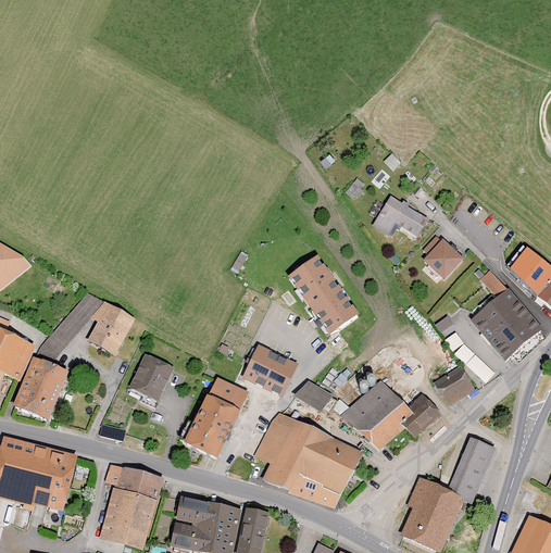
[(388,151),(380,159),(390,168),(398,161),(388,151)]
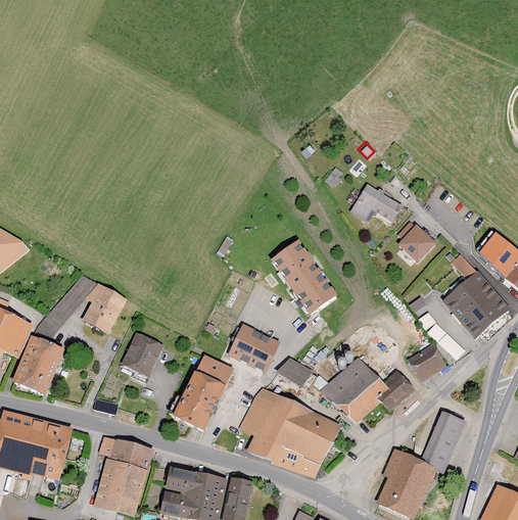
[(328,181),(338,168),(333,163),(323,176),(328,181)]
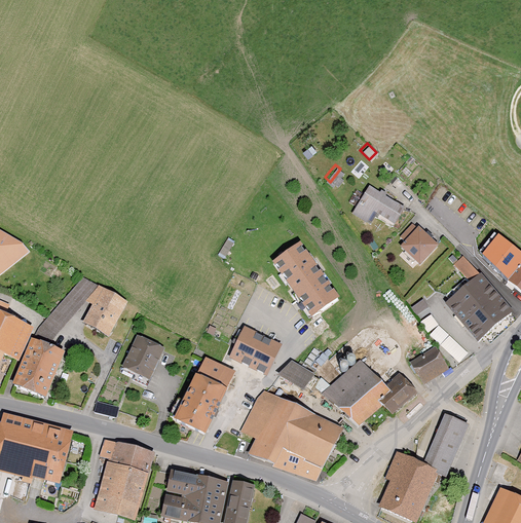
[(366,184),(349,211),(366,221),(372,211),(392,223),(402,207),(366,184)]
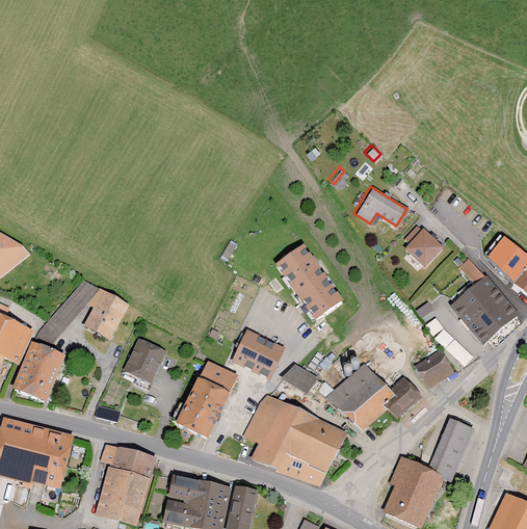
[(405,247),(424,265),(443,246),(417,220),(402,235),(411,243),(405,247)]
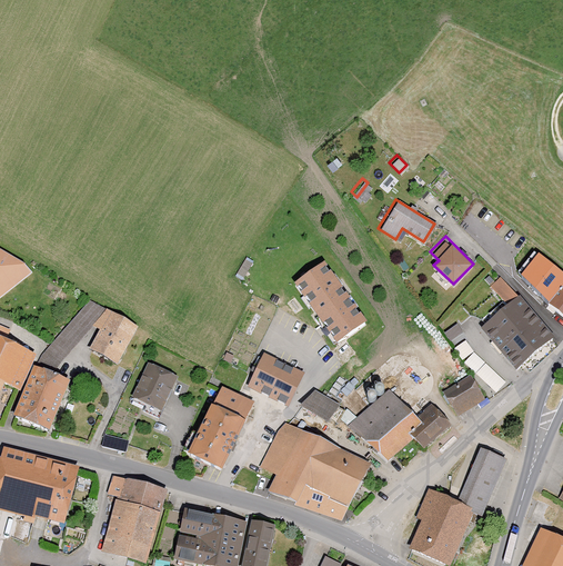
[(0,293),(32,268),(24,260),(0,247),(0,293)]
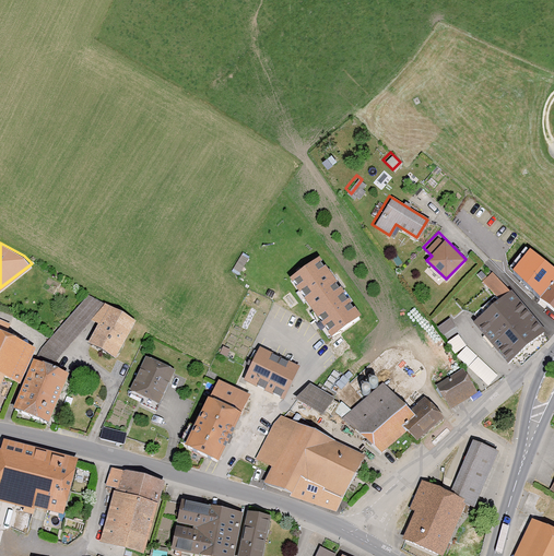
[(534,295),(553,309),(553,270),(525,247),(507,269),(537,292),(534,295)]
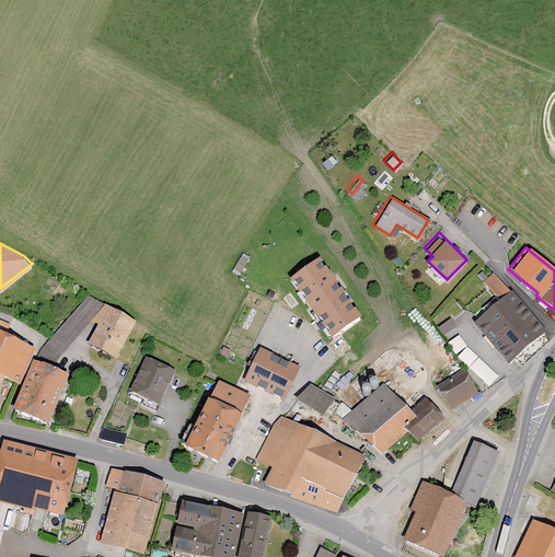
[(238,270),(244,253),(236,251),(231,267),(238,270)]
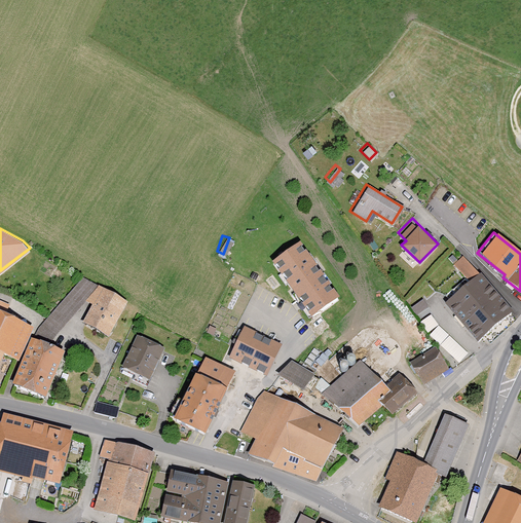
[(295,244),(268,261),(305,316),(332,298),(295,244)]
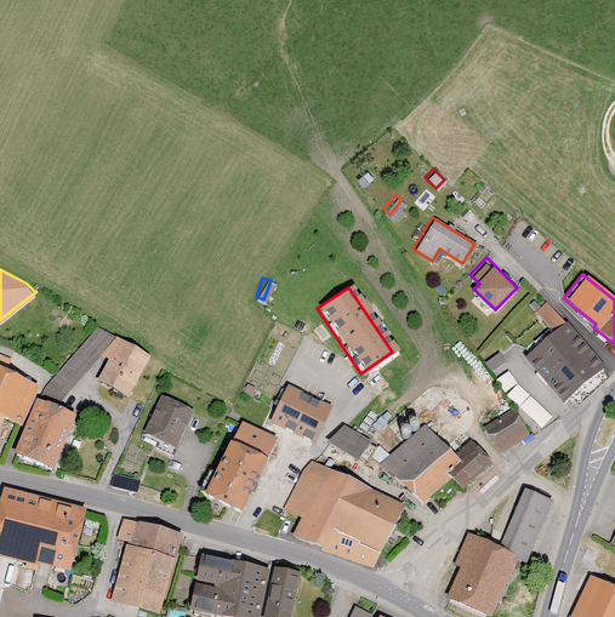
[(531,306),(547,326),(558,316),(542,297),(531,306)]
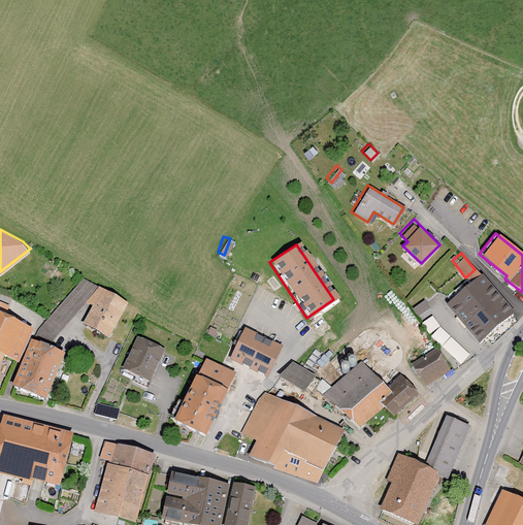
[(478,272),(445,300),(476,336),(509,308),(478,272)]
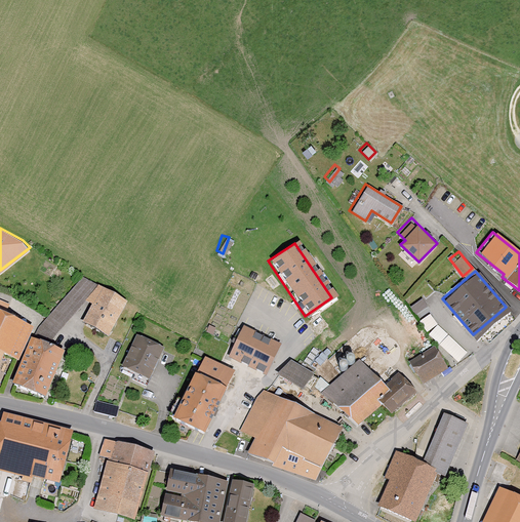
[(80,274),(39,317),(56,330),(84,297),(92,302),(80,318),(109,333),(126,300),(80,274)]
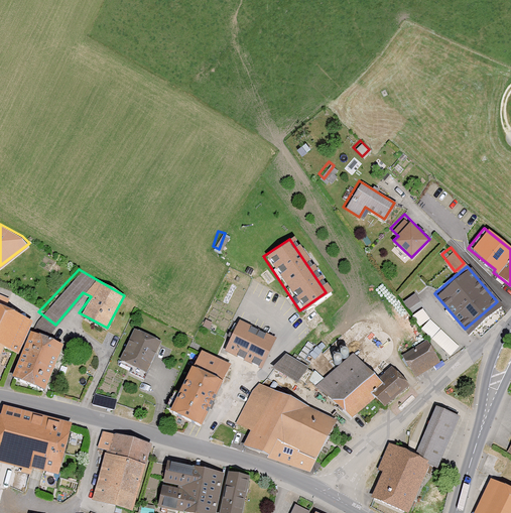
[(26,303),(0,290),(0,358),(5,347),(21,354),(37,318),(22,312),(26,303)]
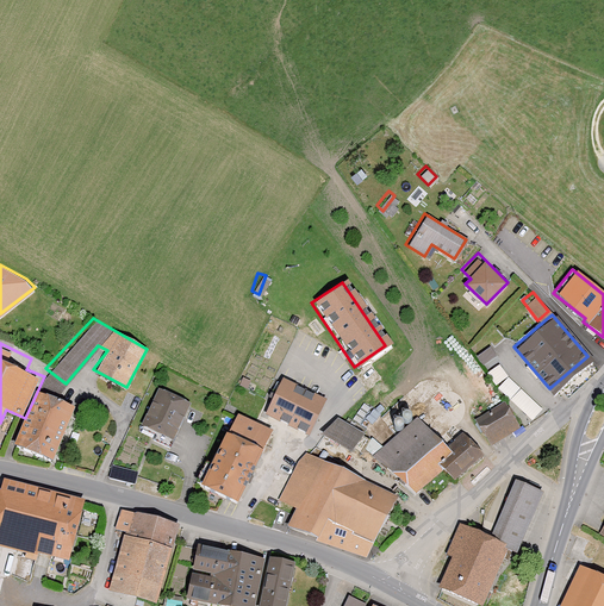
[(494,380),(493,381),(527,413),(536,403),(493,361),(484,369),(494,380)]
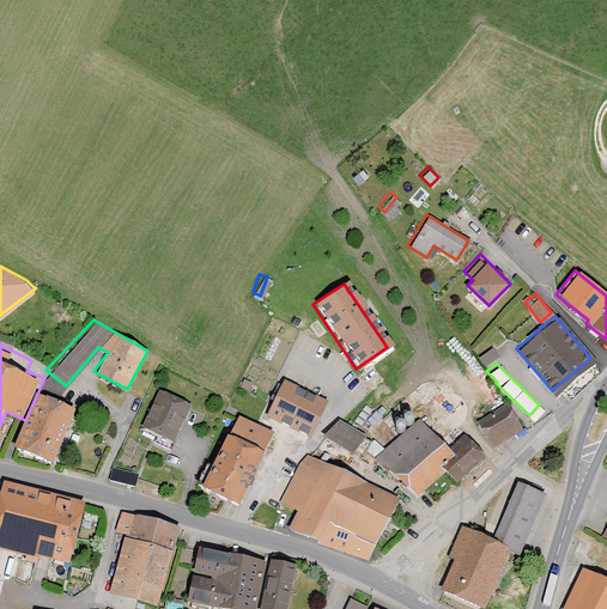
[(279,378),(260,415),(307,437),(323,400),(279,378)]
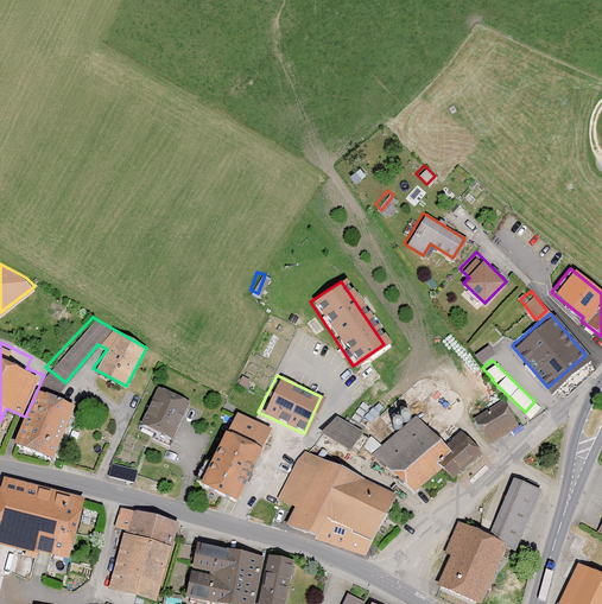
[(190,401),(157,385),(137,424),(171,440),(190,401)]
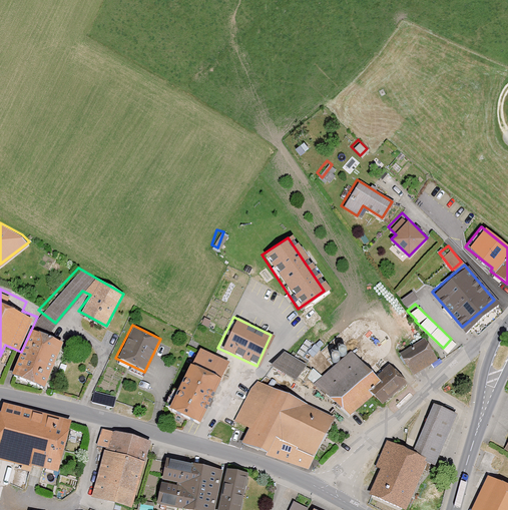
[(33,328),(10,373),(47,387),(65,341),(33,328)]
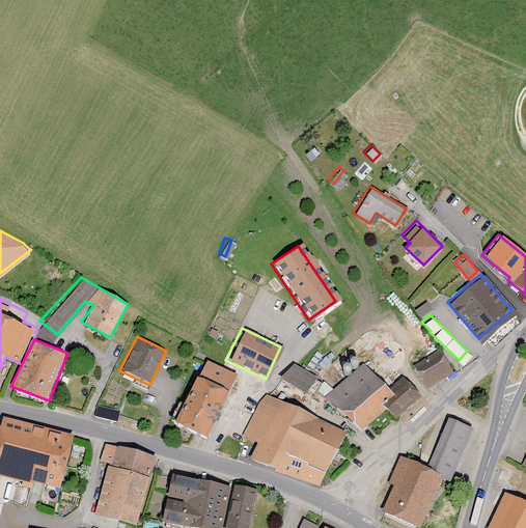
[(440,344),(413,363),(428,387),(455,368),(440,344)]
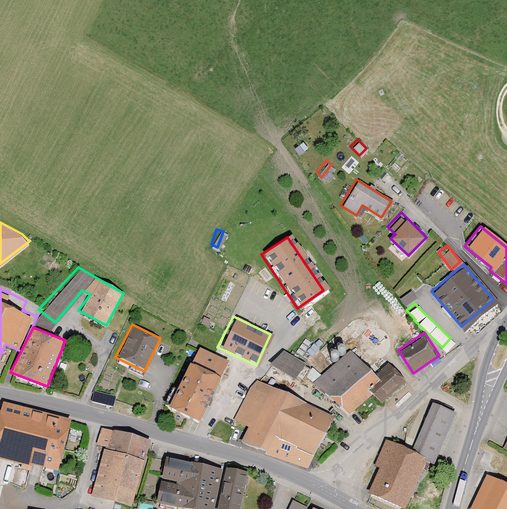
[(195,347),(165,409),(194,423),(224,361),(195,347)]
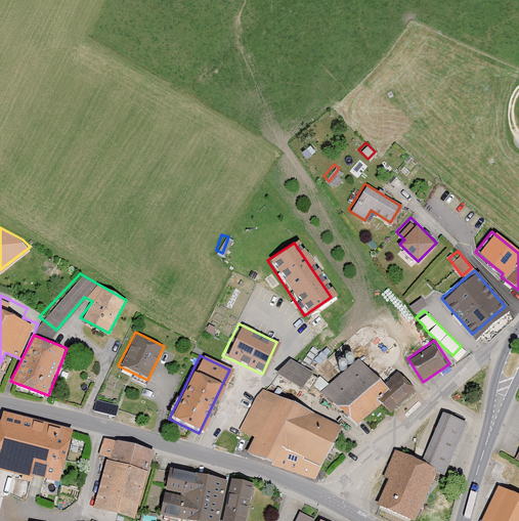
[(286,359),(271,372),(298,389),(309,372),(286,359)]
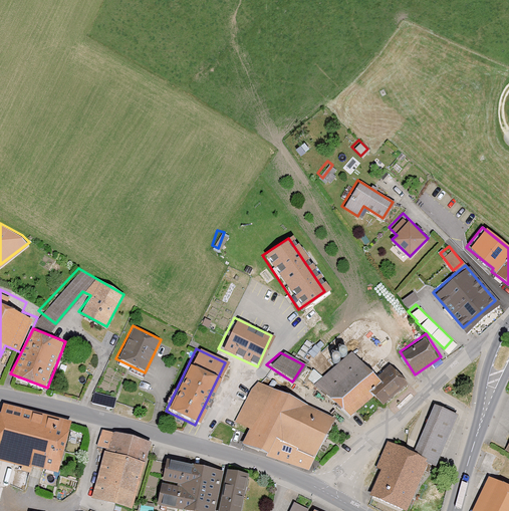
[(337,360),(313,379),(350,416),(376,395),(386,405),(410,385),(389,363),(376,371),(363,359),(337,360)]
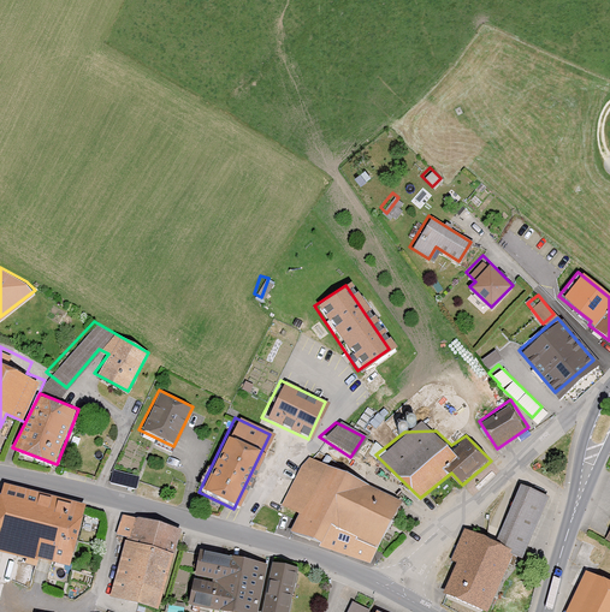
[(404,497),(307,452),(274,503),(295,512),(288,529),(367,562),(404,497)]
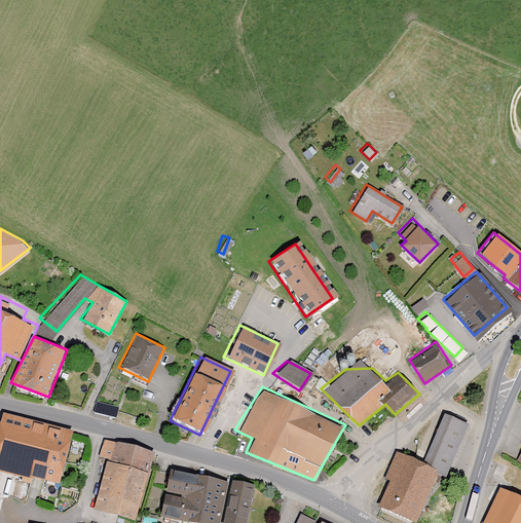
[(422,459),(397,448),(384,475),(388,476),(377,501),(417,519),(438,472),(447,475),(470,423),(443,412),(422,459)]
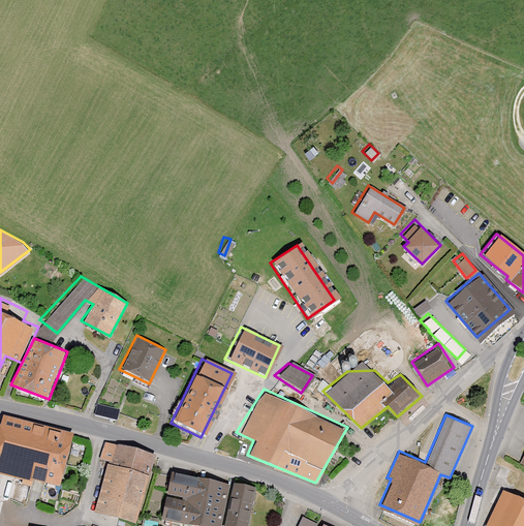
[(80,436),(4,415),(0,429),(0,467),(65,487),(80,436)]
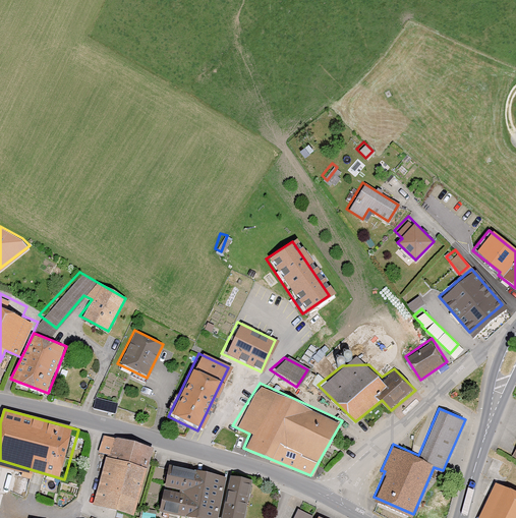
[(156,447),(102,429),(95,450),(104,452),(89,501),(134,515),(156,447)]
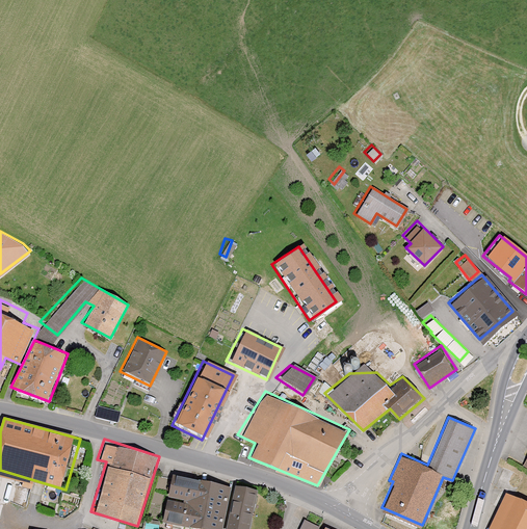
[(211,528),(220,482),(172,472),(162,521),(203,528),(211,528)]
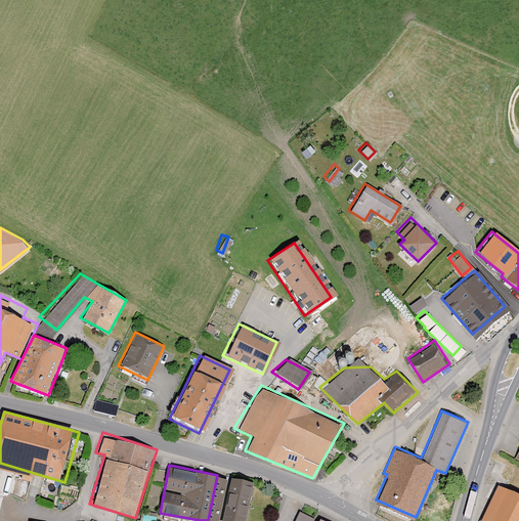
[(248,520),(255,482),(230,478),(222,520),(248,520)]
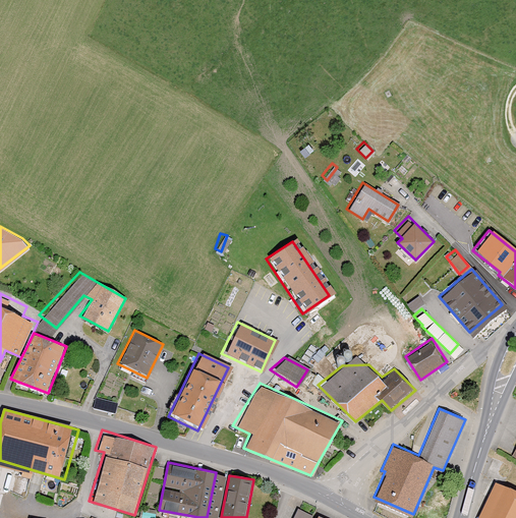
[(515,517),(515,488),(496,479),(477,517),(515,517)]
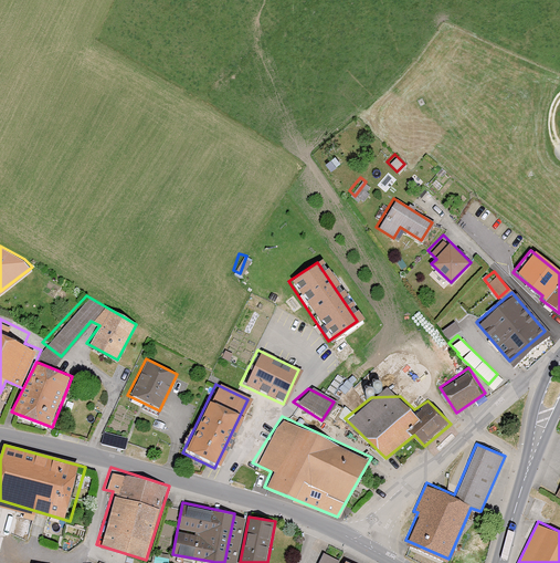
[(321,549),(314,562),(334,562),(337,556),(321,549)]
